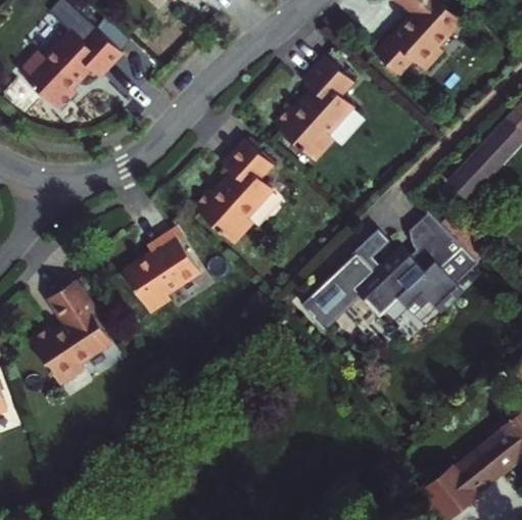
[(413,60),(425,73),(441,54),(435,49),(461,21),(436,0),(394,0),(412,14),(389,40),(388,39),(374,54),(398,76),(413,60)]
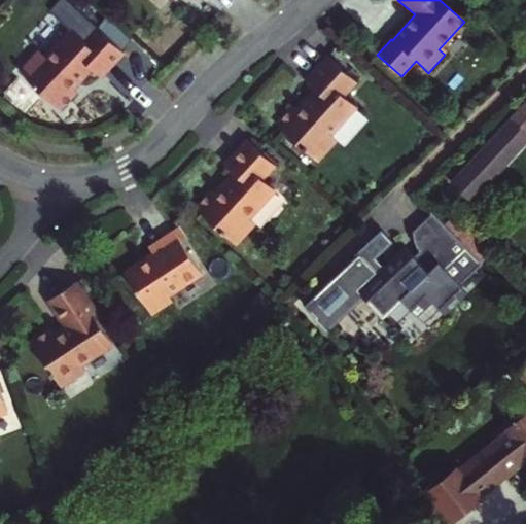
[(70,30),(44,58),(38,54),(19,74),(59,111),(75,94),(71,90),(91,69),(100,78),(123,55),(96,29),(82,42),(70,30)]
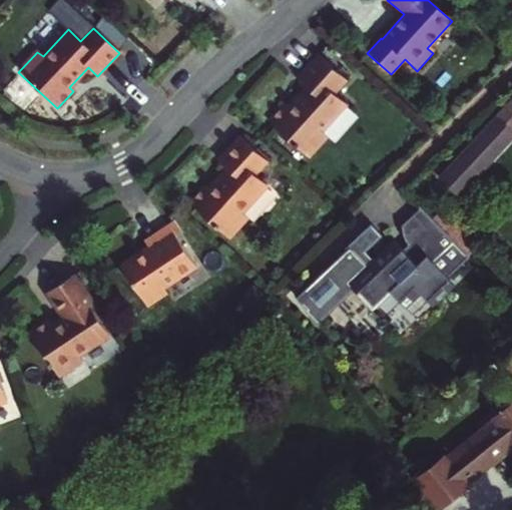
[(327,138),(321,133),(346,105),(334,94),(346,81),(319,56),(297,80),(307,89),(288,109),(284,105),(268,123),(308,158),(327,138)]
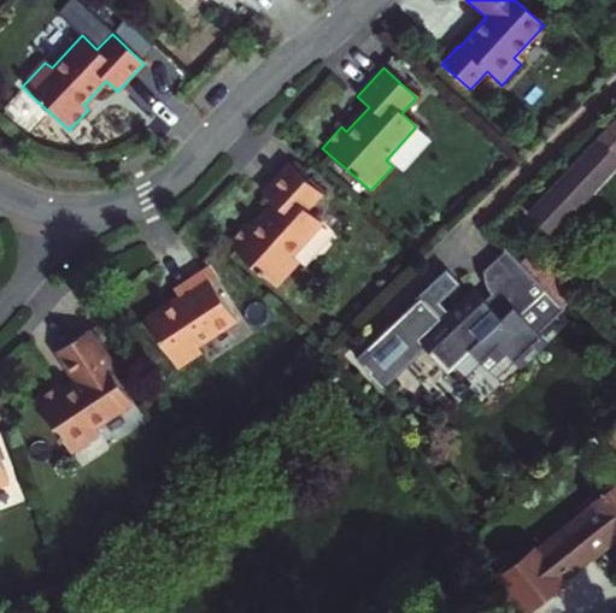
[(615,118),(518,211),(538,233),(611,163),(608,158),(615,149),(615,118)]
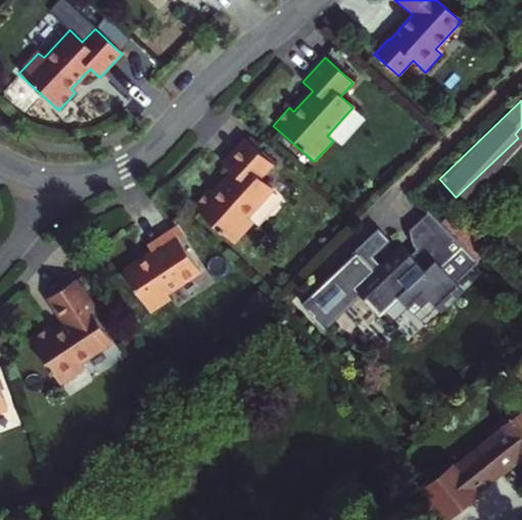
[(251,224),(246,219),(272,190),(259,179),(272,166),(244,140),(222,164),(232,174),(212,194),(208,191),(192,208),(233,244),(251,224)]
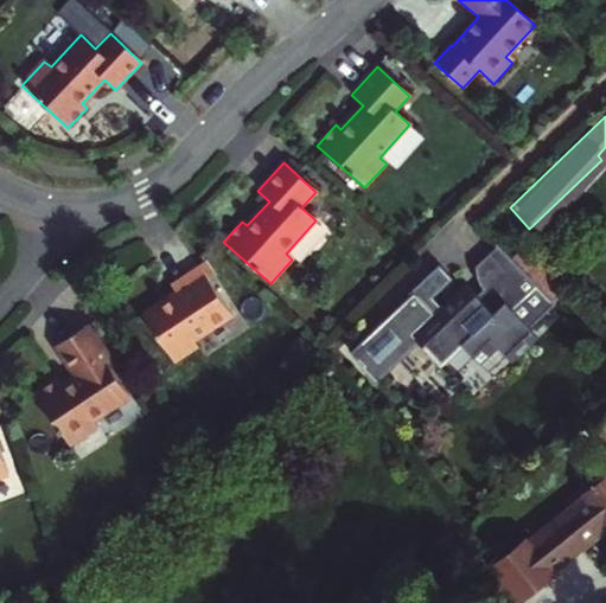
[(466,281),(413,331),(423,342),(422,348),(426,352),(433,353),(441,363),(447,358),(459,371),(476,355),(482,361),(503,344),(515,357),(542,332),(538,328),(561,307),(547,295),(496,242),(477,261),(476,268),(490,286),(479,295),(466,281)]
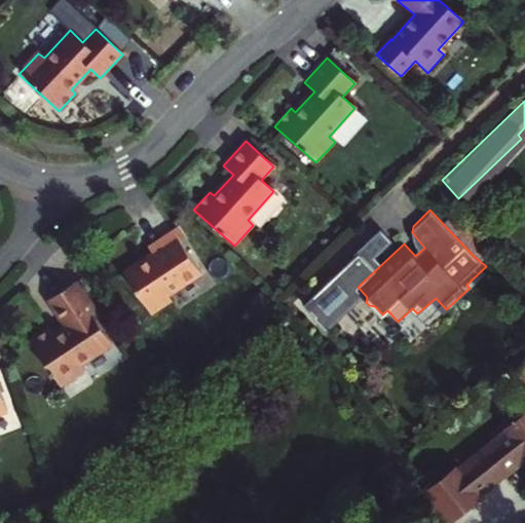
[(151,316),(172,303),(167,297),(200,274),(172,231),(147,248),(151,255),(122,273),(151,316)]
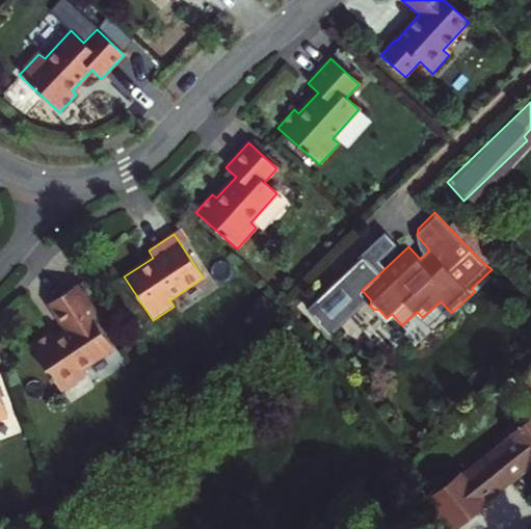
[(93,319),(98,316),(77,286),(48,305),(64,331),(54,338),(51,333),(35,343),(30,347),(60,393),(72,386),(85,377),(81,371),(113,349),(93,319)]
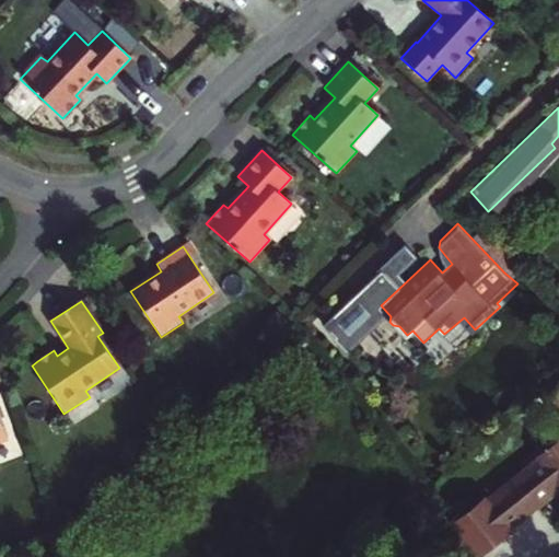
[(464,317),(444,334),(456,347),(475,329),(464,317)]
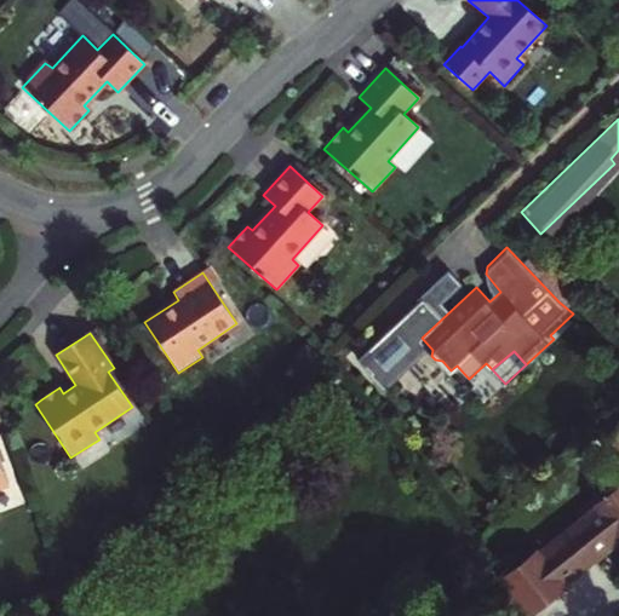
[(568,517),(574,525),(500,583),(523,612),(552,591),(551,588),(617,539),(618,541),(618,540),(618,490),(595,510),(589,501),(568,517)]
